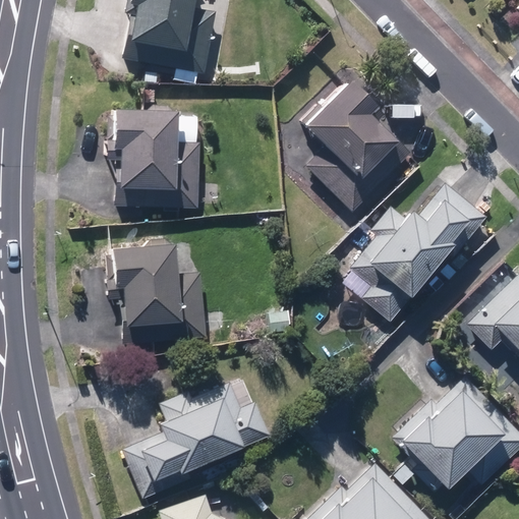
[(123,57),(204,72),(215,11),(190,7),(191,0),(127,0),(126,11),(131,12),(123,57)]
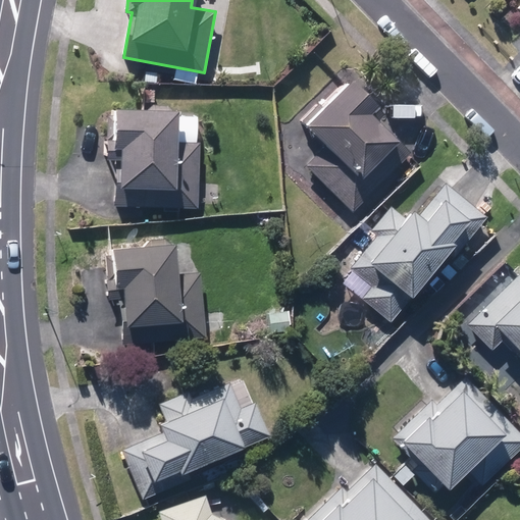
[(307,164),(353,210),(411,153),(368,110),(376,103),(351,78),(305,121),(327,144),(307,164)]
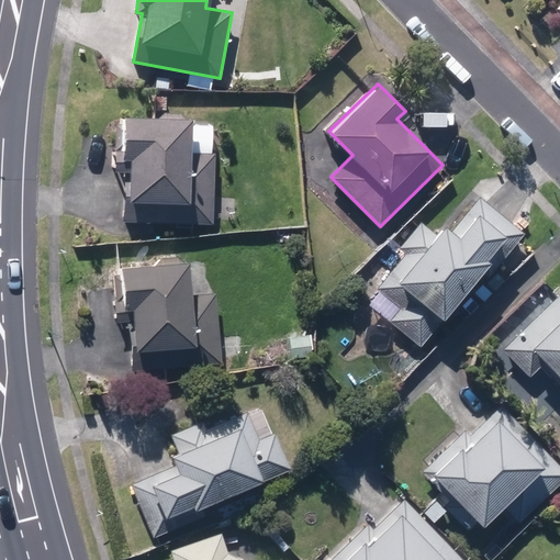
[(123,220),(213,223),(215,155),(189,154),(190,118),(123,115),(122,146),(114,146),(114,169),(125,169),(123,220)]
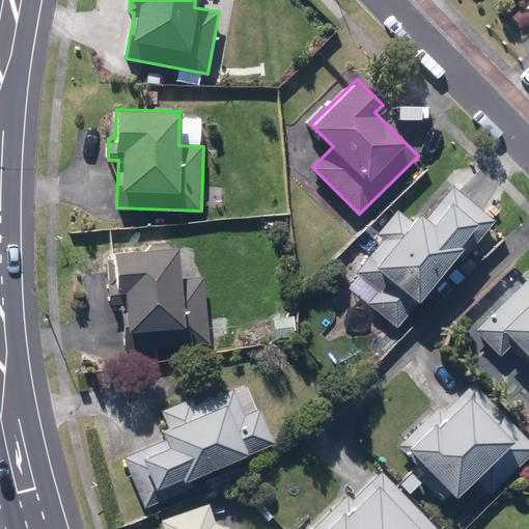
[(369,303),(397,327),(422,298),(419,296),(460,246),(467,252),(494,221),(453,189),(426,220),(418,213),(411,221),(398,211),(379,234),(386,240),(358,272),(380,290),(369,303)]
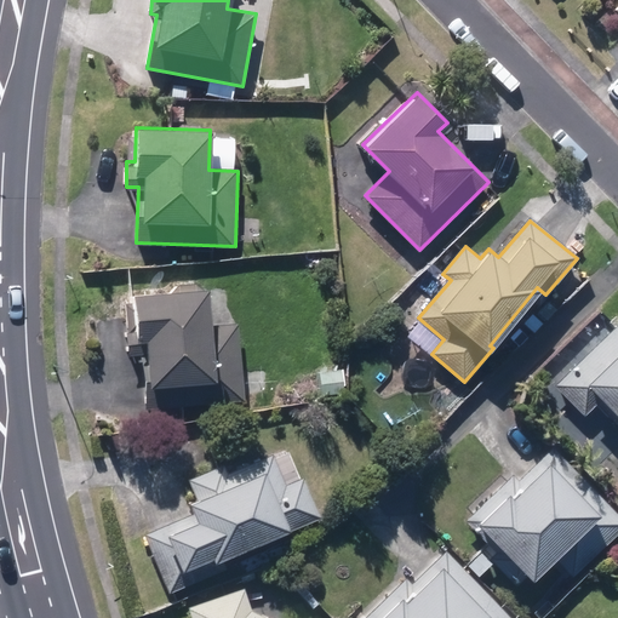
[(142,352),(147,408),(245,400),(239,324),(210,326),(207,287),(133,295),(135,304),(125,304),(129,353),(142,352)]
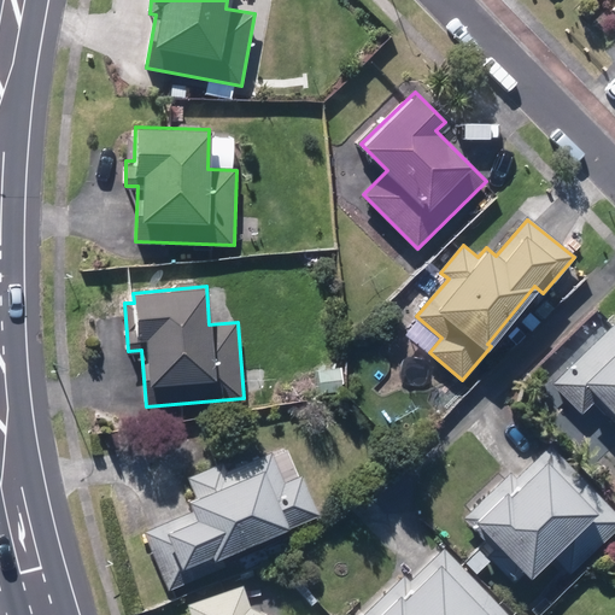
[(533,312),(542,321),(552,310),(544,302),(533,312)]
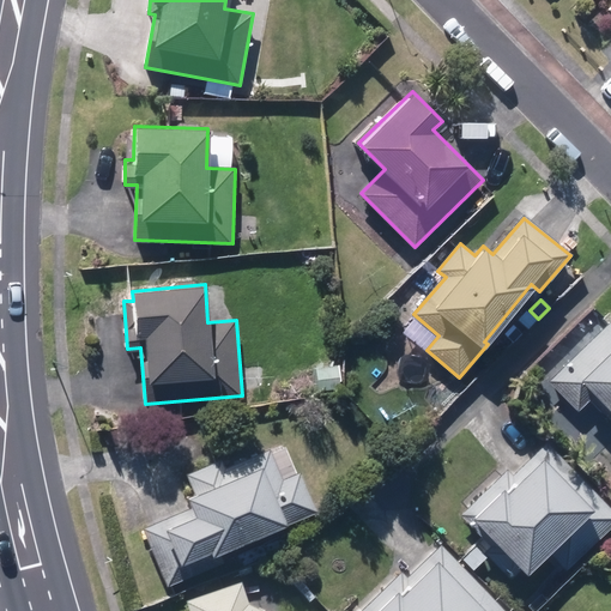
[(610,322),(551,380),(579,409),(591,398),(610,419),(610,322)]
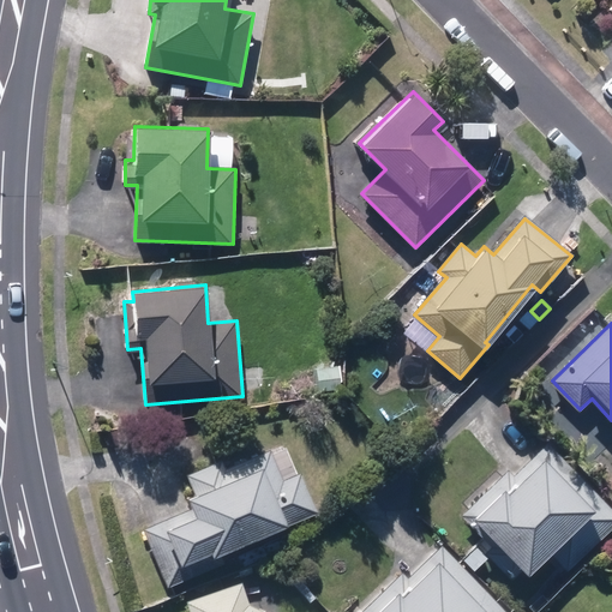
[(318,369),(319,391),(340,390),(340,369),(318,369)]
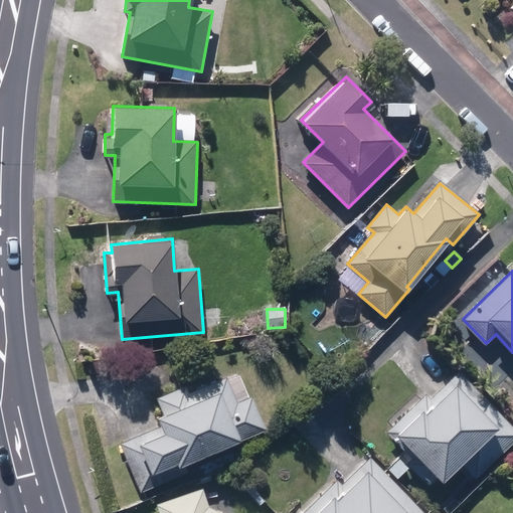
[(409,464),(429,485),(439,475),(442,478),(459,461),(478,479),(512,443),(512,426),(458,373),(431,399),(425,394),(388,433),(415,459),(409,464)]
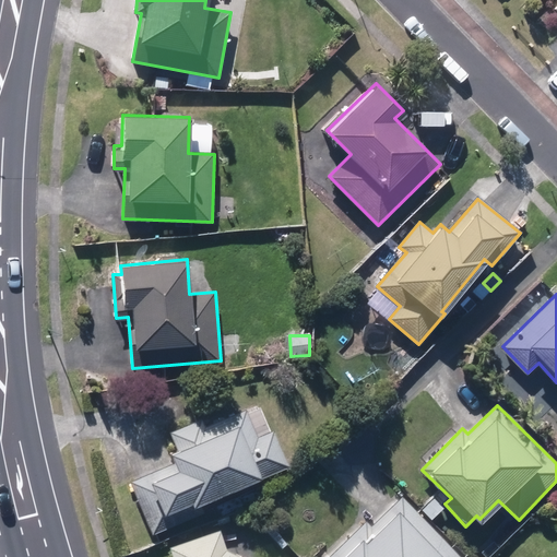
[(131,482),(153,534),(204,512),(201,504),(287,466),(273,431),(258,438),(246,411),(205,428),(202,419),(172,434),(178,449),(172,452),(176,462),(131,482)]
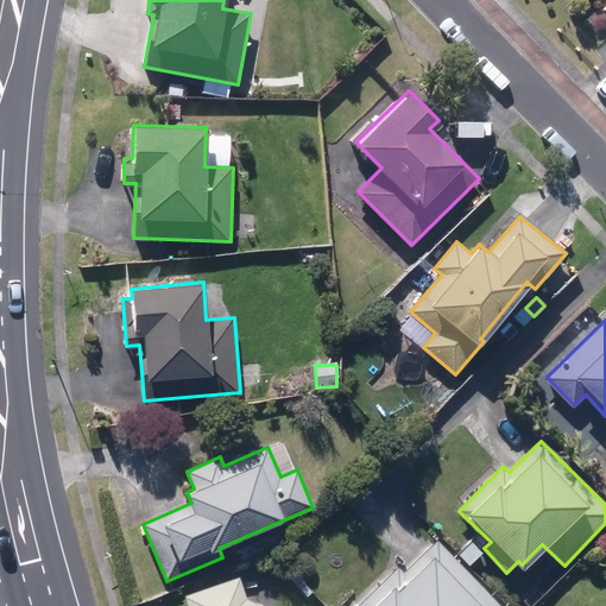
[(499,605),(439,542),(404,574),(397,568),(357,605),(499,605)]
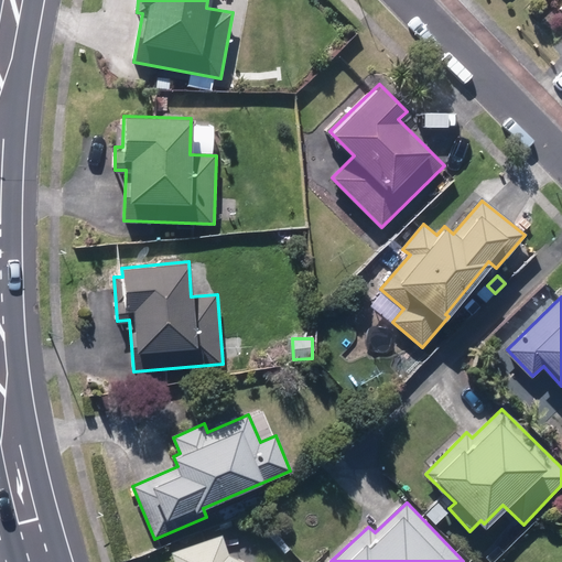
[(429,515),(436,523),(447,514),(440,505),(429,515)]
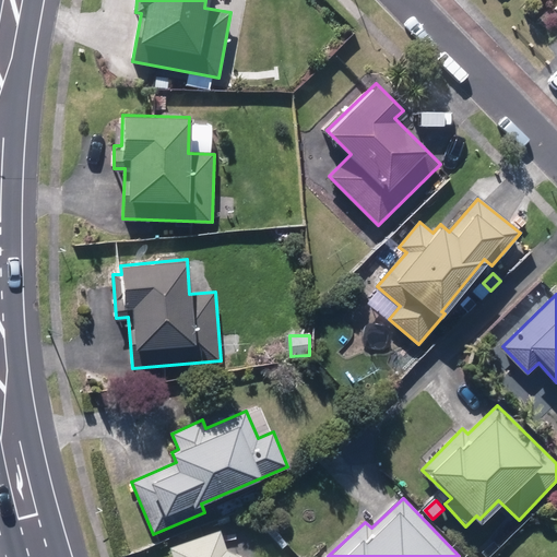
[(241,556),(228,550),(221,530),(172,548),(174,556),(241,556)]
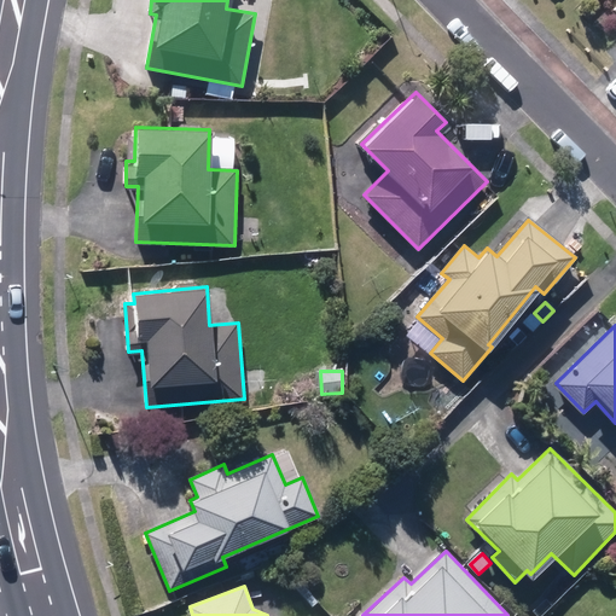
All buildings are outlined.
